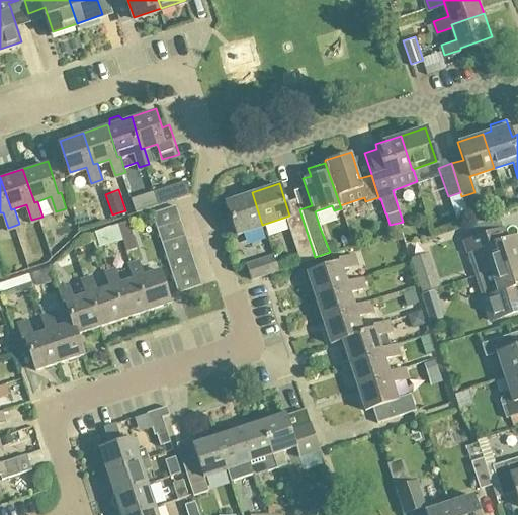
[(262,225),(252,192),(225,201),(236,234),(262,225)]
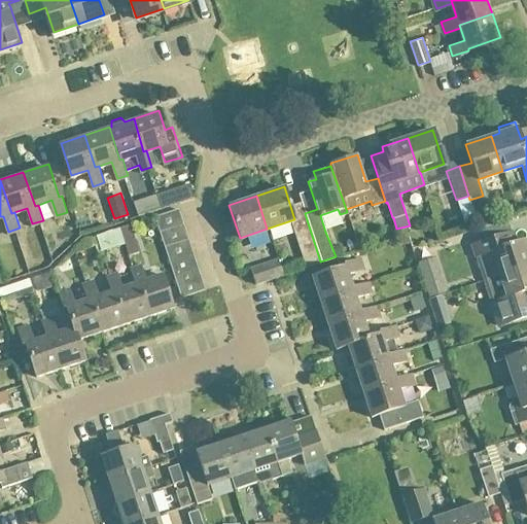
[(150,210),(146,199),(134,204),(137,215),(150,210)]
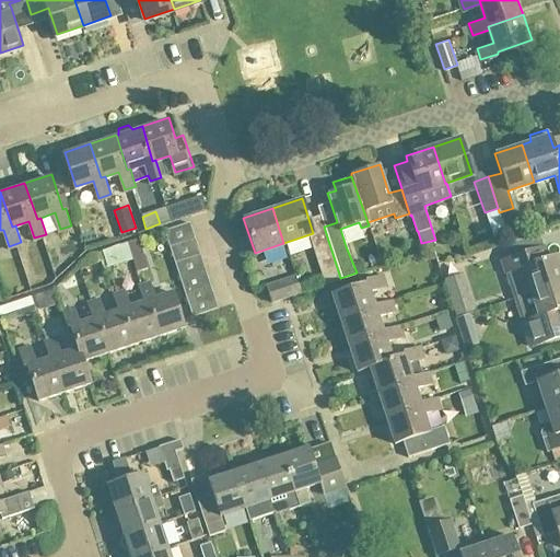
[(171,243),(196,235),(190,220),(165,228),(171,243)]
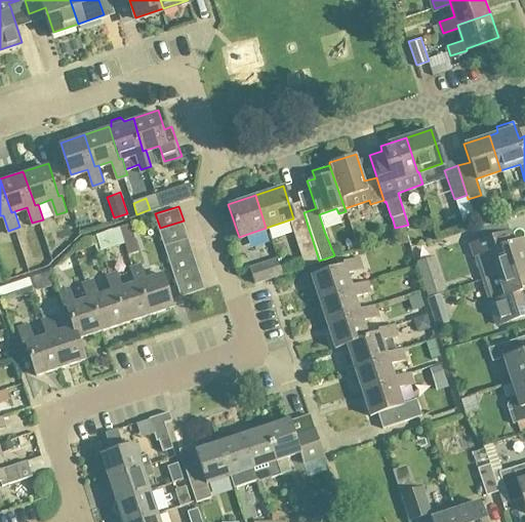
[(184,221),(160,228),(162,236),(165,243),(189,235),(184,221)]
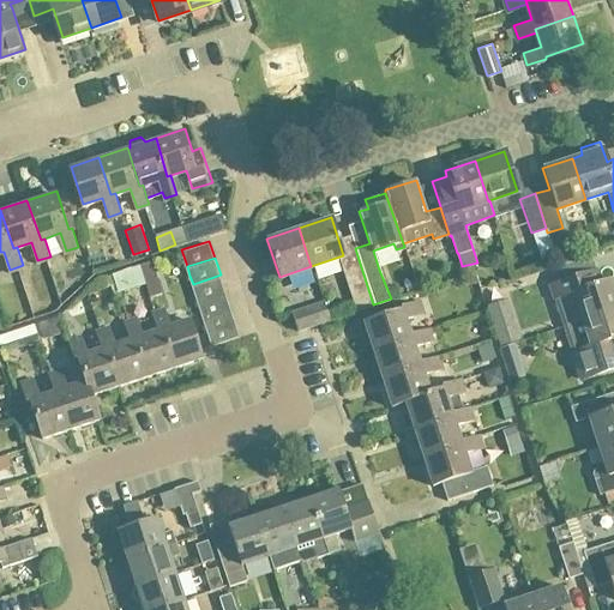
[(160,283),(152,263),(140,266),(146,287),(160,283)]
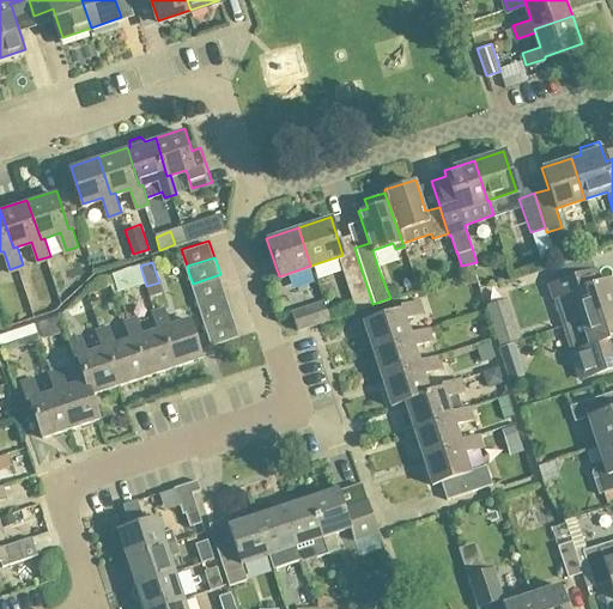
[(363,274),(359,263),(341,269),(354,310),(372,304),(363,274)]
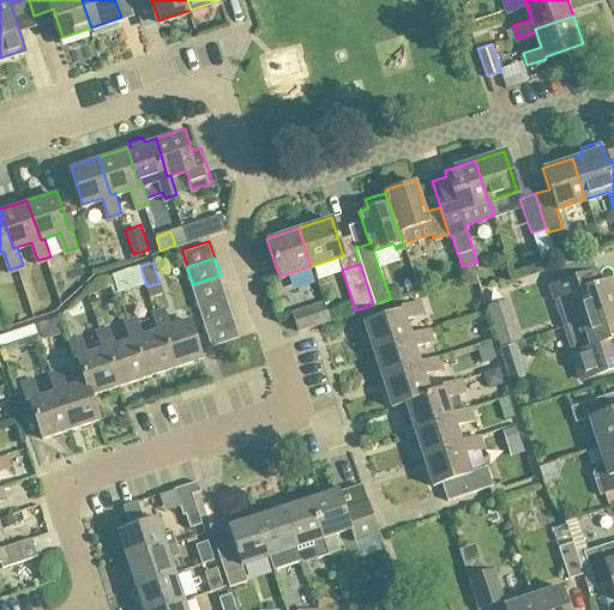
[(96,289),(114,283),(112,273),(96,278),(92,281),(96,289)]
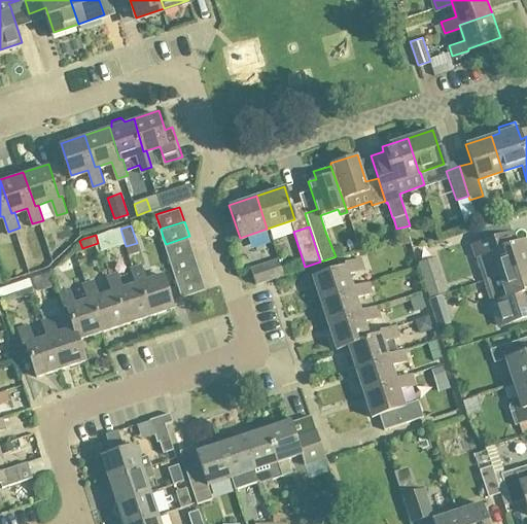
[(189,236),(166,244),(170,259),(195,251),(189,236)]
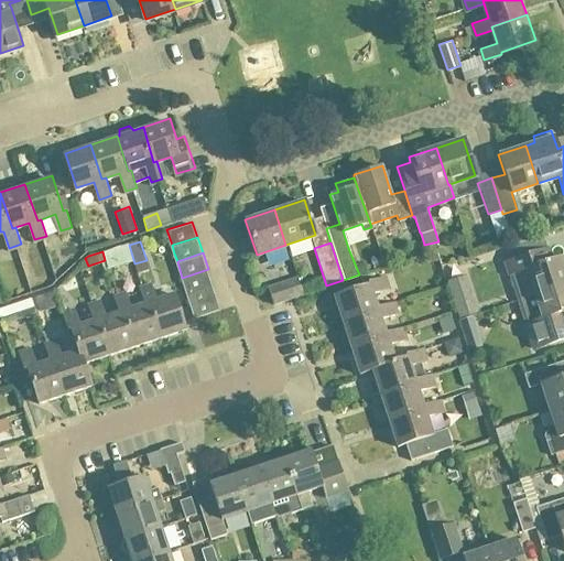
[(518,297),(563,281),(563,268),(560,257),(535,265),(531,252),(507,261),(510,273),(518,297)]
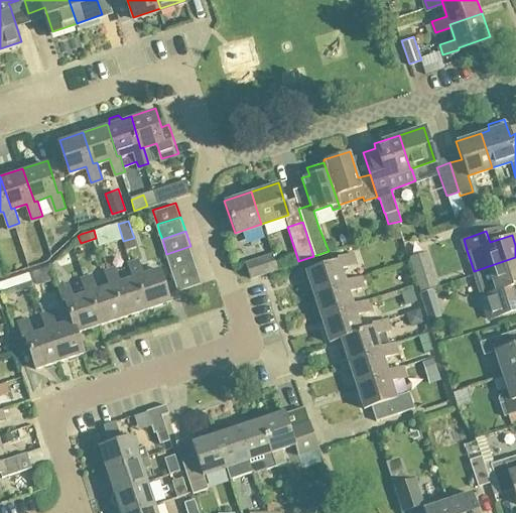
[(415,233),(399,239),(404,251),(420,245),(415,233)]
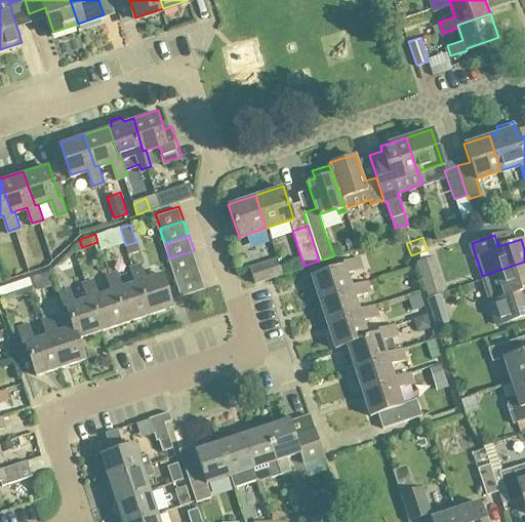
[(198,264),(194,250),(169,258),(174,272),(198,264)]
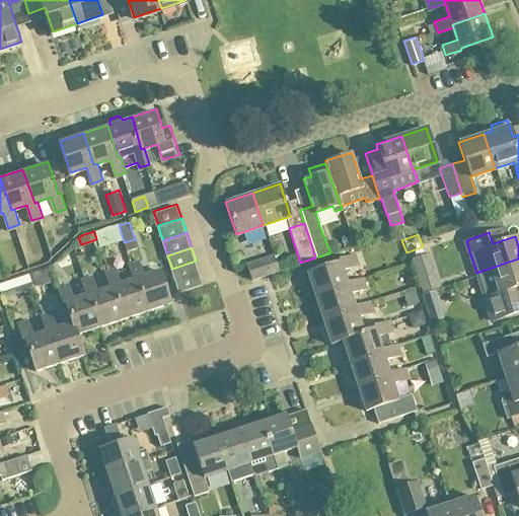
[(345,283),(345,282),(341,270),(357,264),(353,253),(337,259),(338,262),(306,272),(314,295),(346,285),(345,283)]
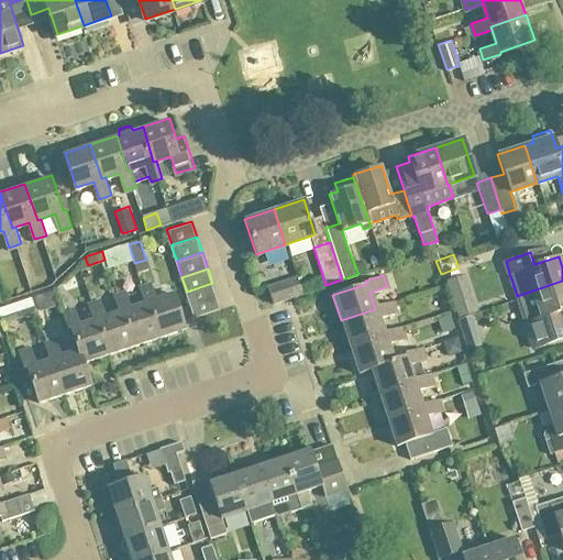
[(296,276),(266,286),(272,303),(301,293),(296,276)]
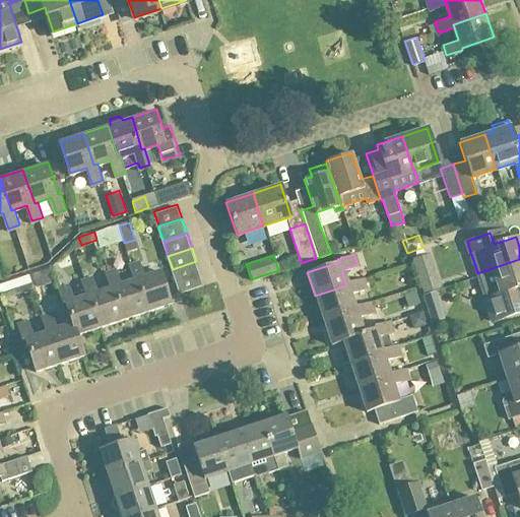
[(161,269),(158,270),(145,274),(140,259),(129,262),(134,278),(137,277),(147,310),(172,302),(164,277),(161,269)]
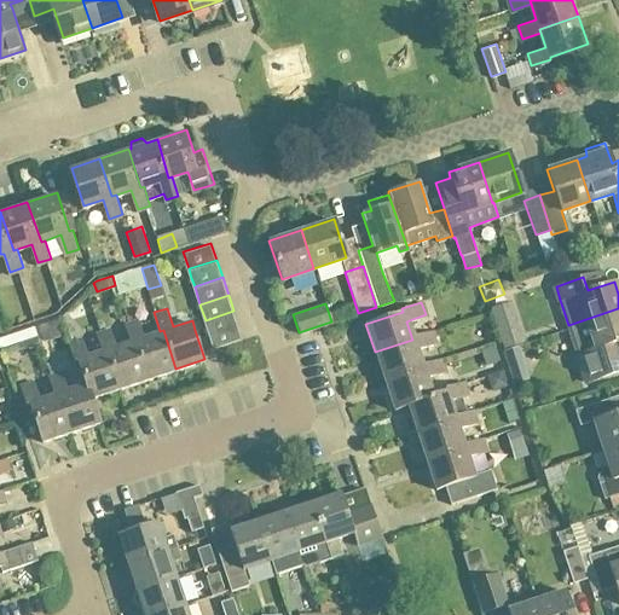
[(618,308),(568,325),(570,328),(578,355),(583,367),(579,369),(584,384),(618,372),(618,308)]
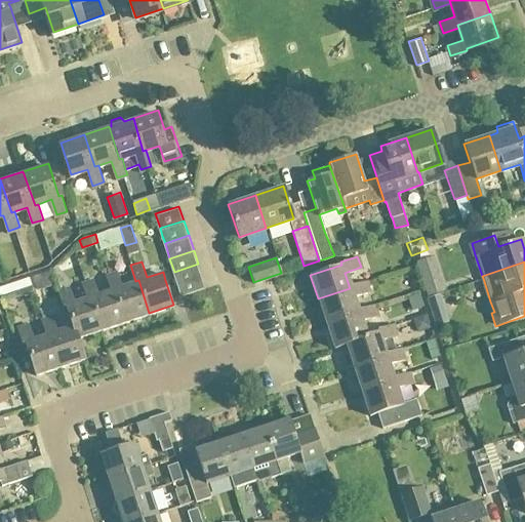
[(201,274),(198,264),(174,272),(175,277),(177,282),(201,274)]
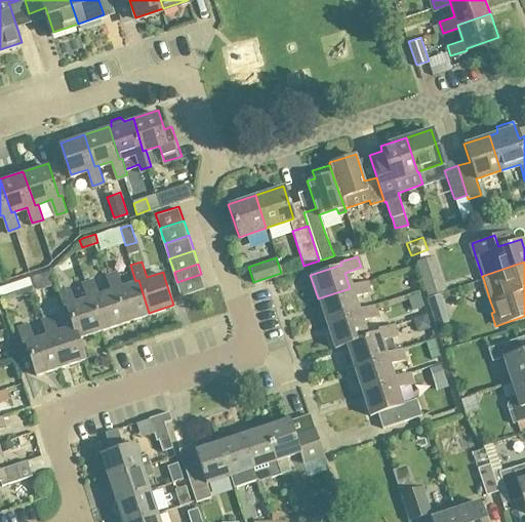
[(122,285),(117,270),(107,273),(112,289),(115,288),(125,321),(149,313),(138,280),(135,281),(122,285)]
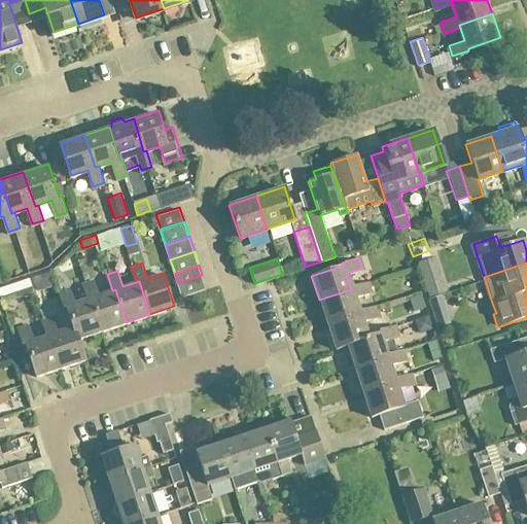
[(202,275),(178,283),(182,294),(206,287),(202,275)]
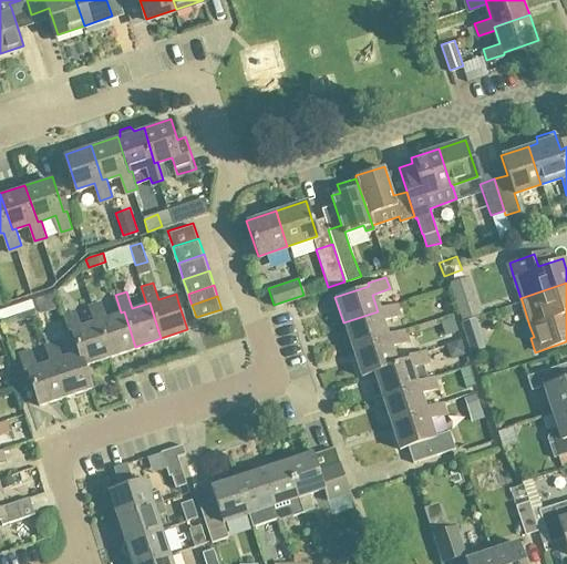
[(124,311),(121,313),(106,317),(101,299),(89,304),(94,320),(99,319),(110,355),(135,347),(124,311)]
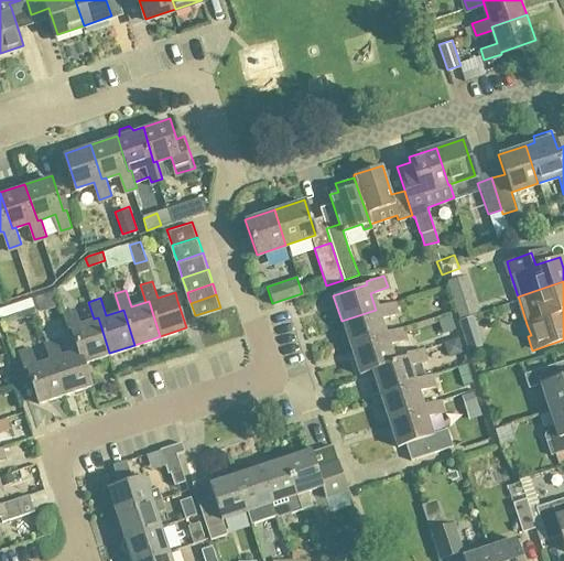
[(376,310),(342,321),(349,346),(384,335),(383,332),(379,319),(397,312),(392,301),(375,306),(375,308),(376,310)]
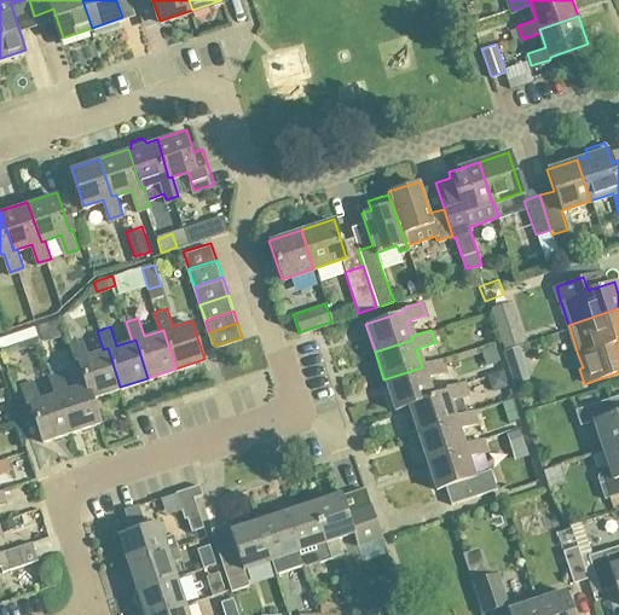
[(108,348),(103,349),(88,354),(82,336),(69,341),(75,359),(79,358),(87,382),(92,396),(120,387),(108,348)]
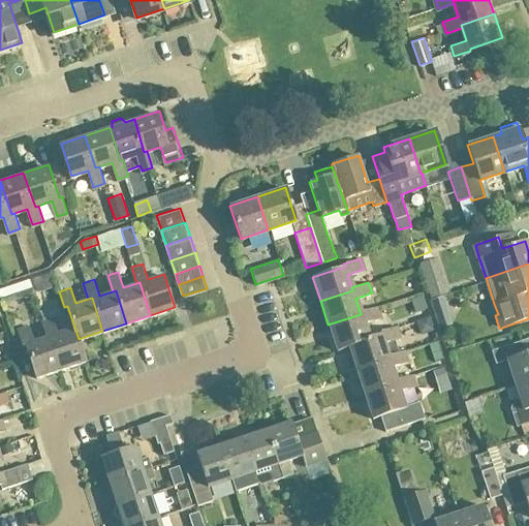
[(361,314),(328,325),(329,328),(334,341),(336,349),(345,346),(347,345),(368,338),(368,337),(363,322),(379,316),(376,306),(360,311),(361,314)]
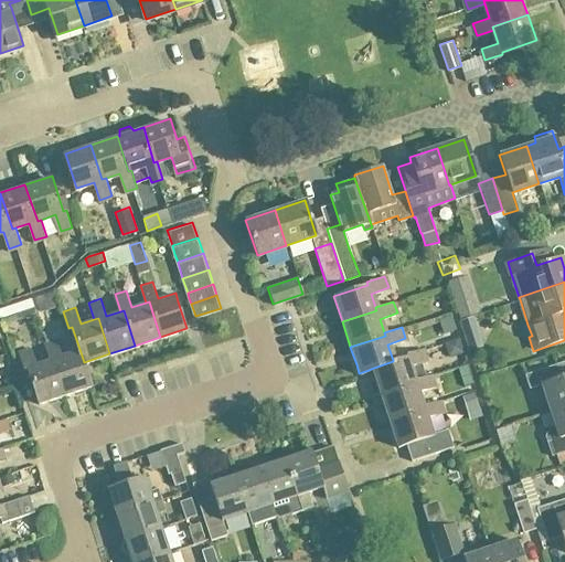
[(80,349),(62,354),(56,338),(44,342),(50,359),(53,358),(65,393),(92,384),(84,362),(80,349)]
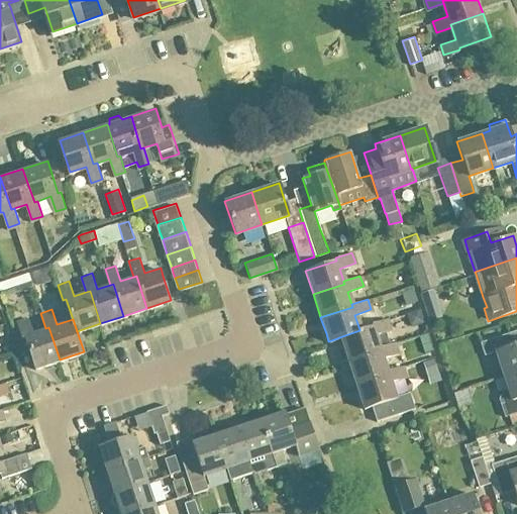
[(48,327),(45,328),(33,332),(28,317),(17,320),(23,336),(25,336),(35,367),(60,360),(48,327)]
